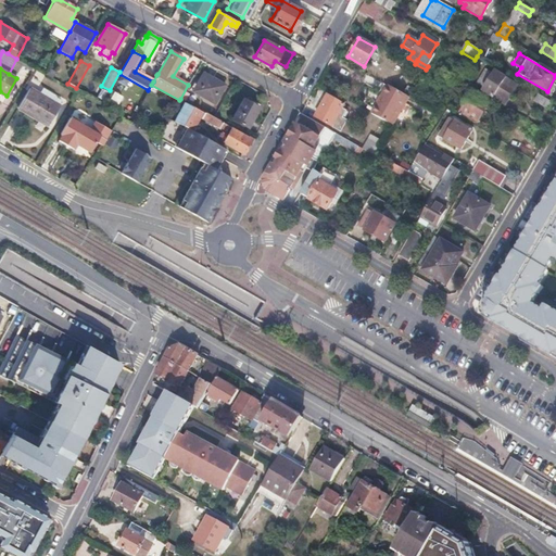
[(505,78),(494,72),(481,91),(505,106),(516,89),(503,81),(505,78)]
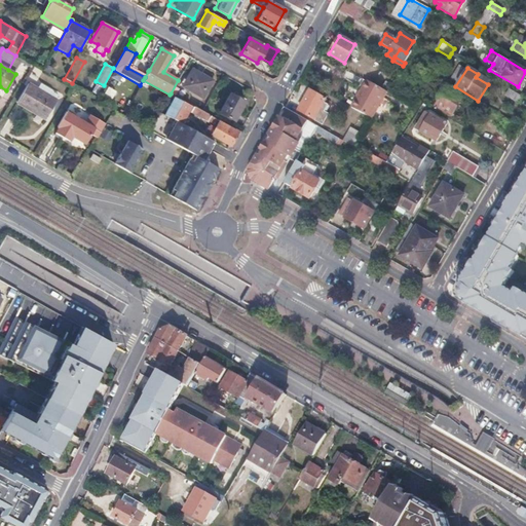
[(214,81),(192,69),(182,87),(203,100),(214,81)]
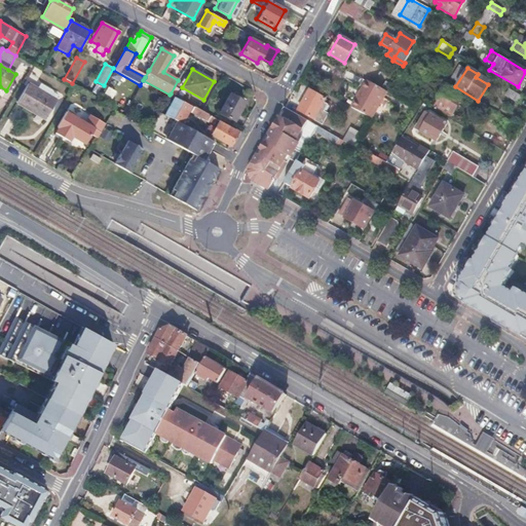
[(386,92),(366,81),(350,108),(369,118),(369,119),(371,120),(386,92)]
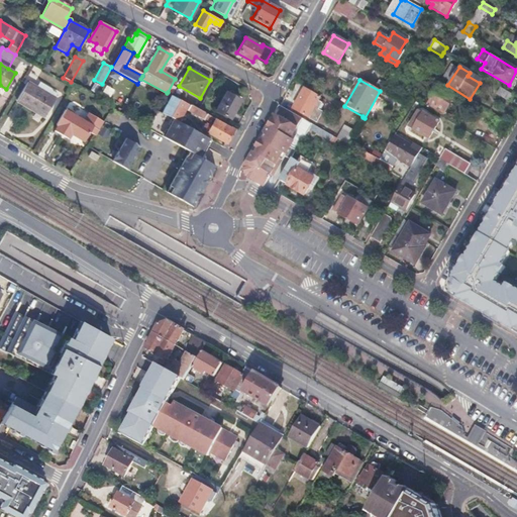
[(27,82),(16,100),(44,116),(55,98),(27,82)]
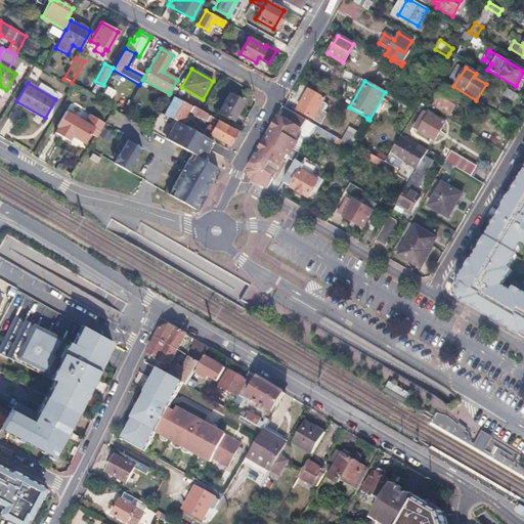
[(461,98),(444,87),(433,105),(449,117),(461,98)]
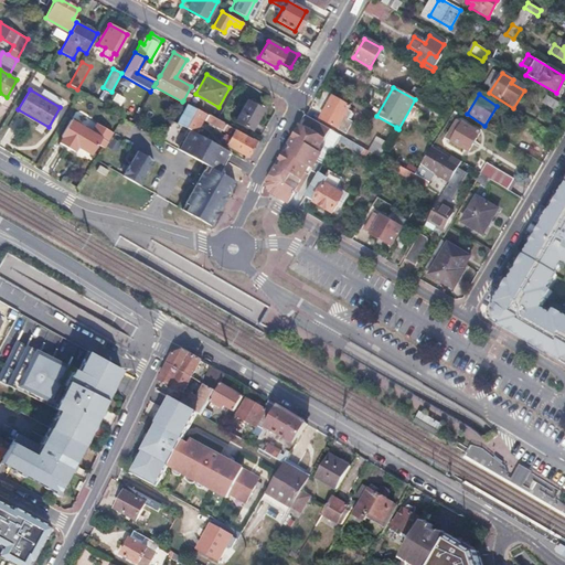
[(547,95),(543,103),(557,112),(562,104),(547,95)]
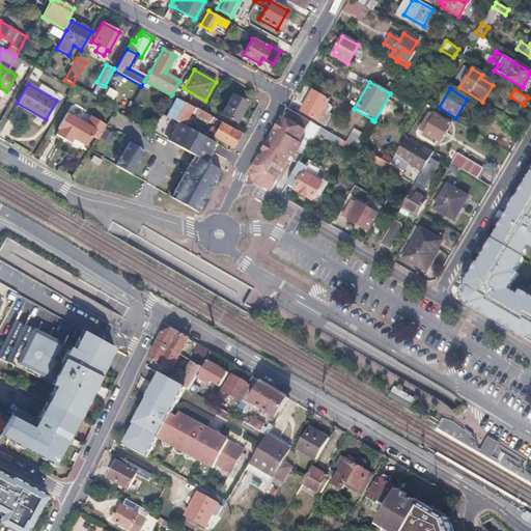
[(337,105),(312,90),(301,112),(326,126),(337,105)]
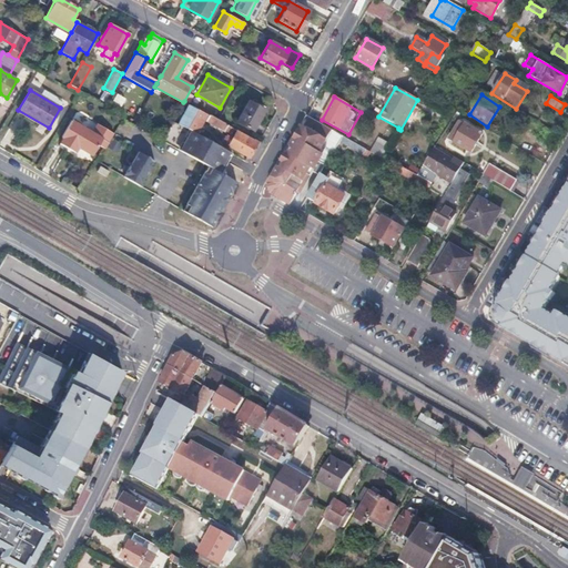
[(264,110),(249,101),(236,122),(253,131),(264,110)]
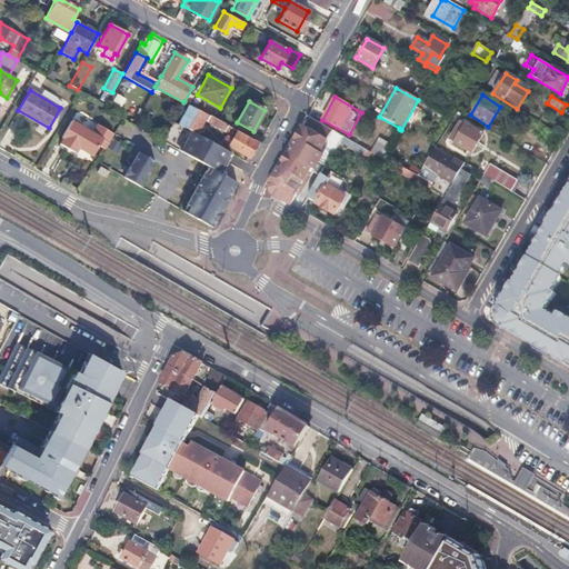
[(206,117),(188,107),(178,125),(196,133),(206,117)]
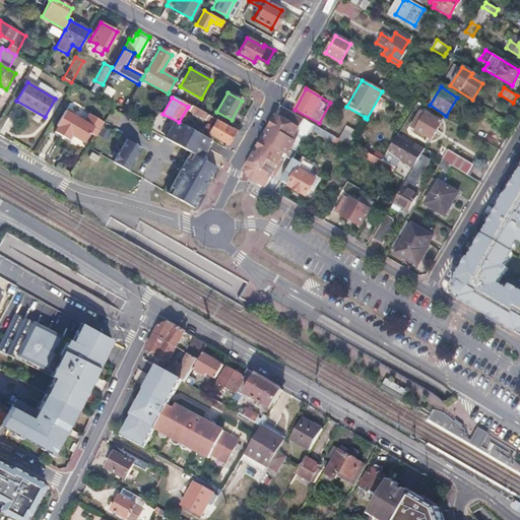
[(190,106),(188,111),(211,124),(214,119),(190,106)]
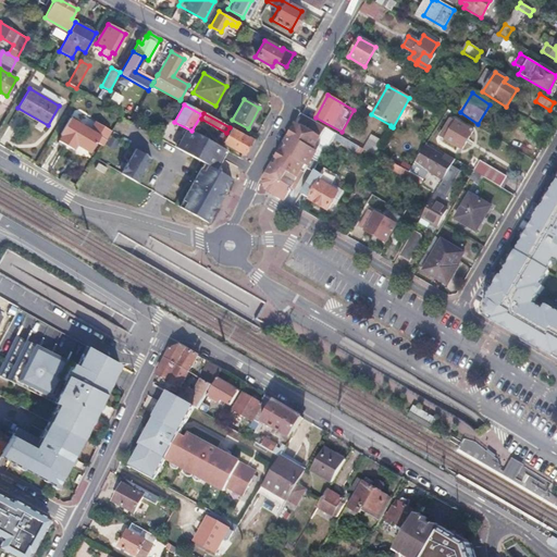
[(300,113),(262,181),(265,190),(284,200),(291,188),(295,190),(307,170),(312,173),(314,170),(334,138),(336,134),(300,113)]
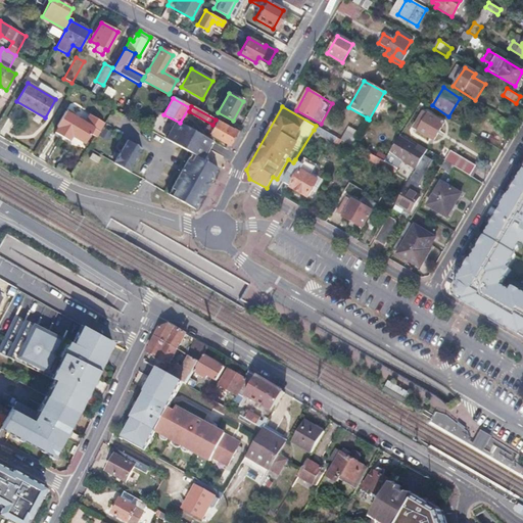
[(55,126),(57,127),(53,132),(68,140),(70,135),(84,142),(89,134),(92,127),(86,124),(64,110),(55,126)]
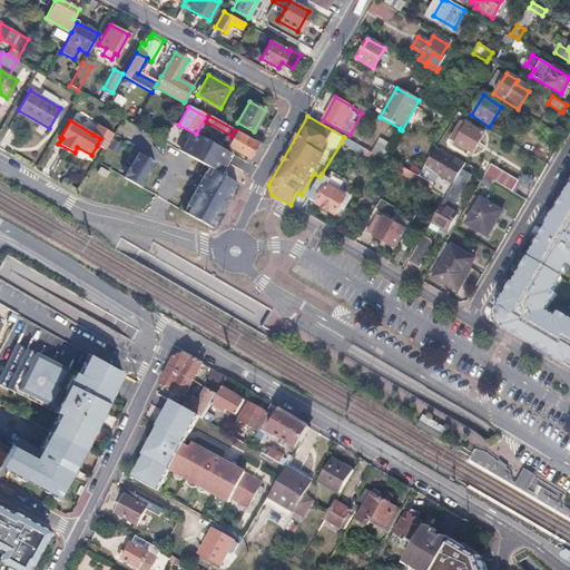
[(161,140),(170,146),(208,167),(219,173),(231,153),(196,134),(178,125),(173,121),(161,140)]
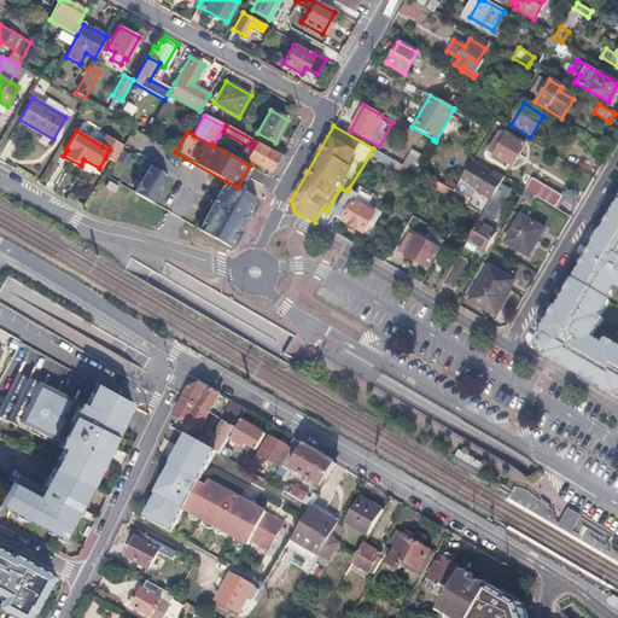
[(496,146),(493,143),(487,152),(509,167),(523,146),(503,134),(496,146)]
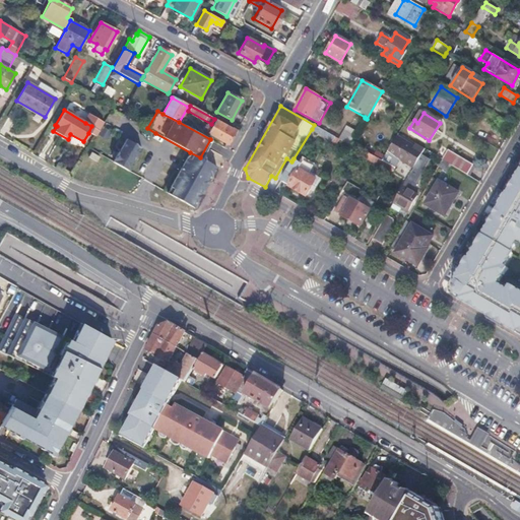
[(89,116),(85,123),(91,126),(88,133),(94,137),(103,123),(89,116)]
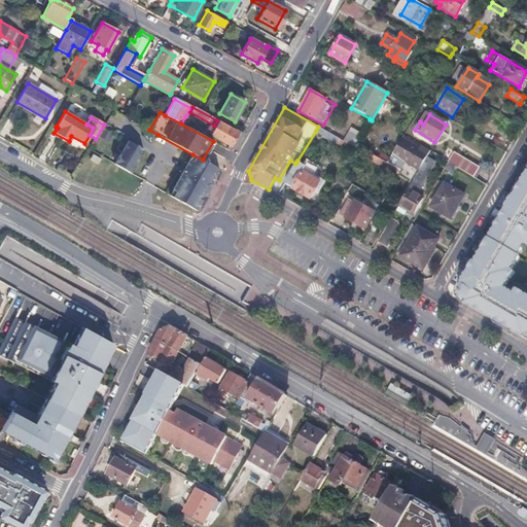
[(407,121),(401,118),(394,131),(402,135),(408,127),(411,121),(408,119),(407,121)]
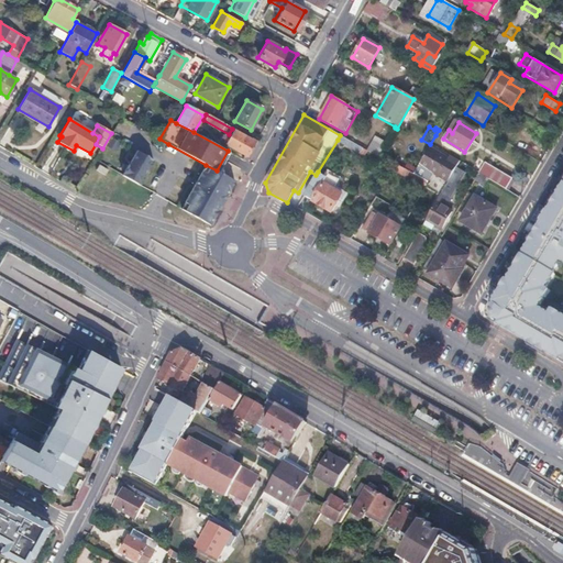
[(222,139),(228,142),(227,145),(249,156),(257,141),(234,130),(231,136),(224,133),(222,139)]
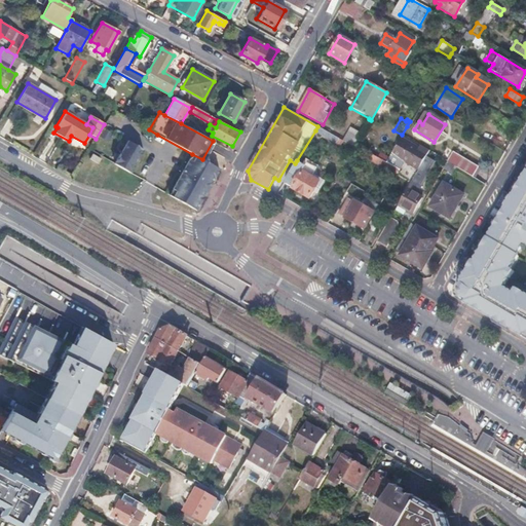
[(317,126),(315,130),(336,143),(339,139),(317,126)]
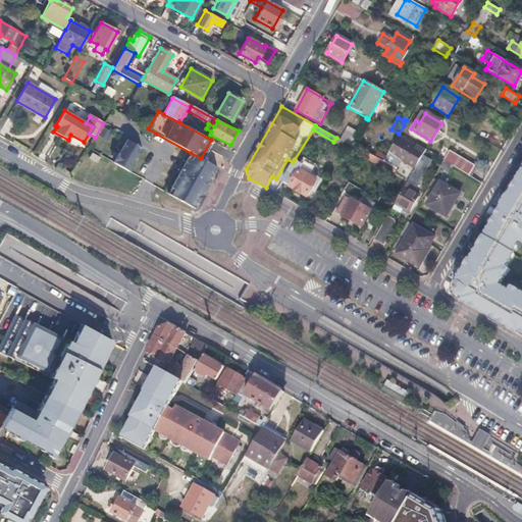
[(411,129),(404,125),(399,134),(406,138),(411,129)]
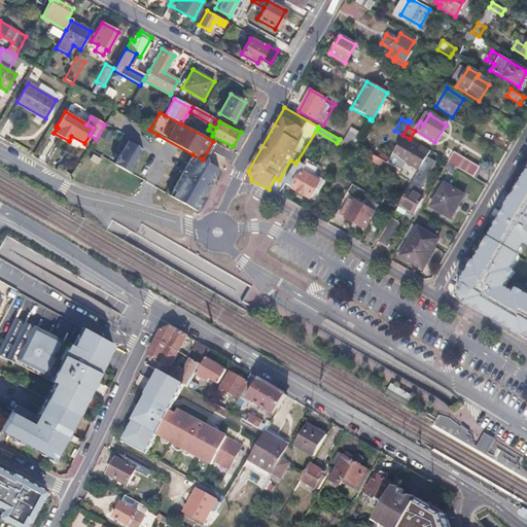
[(342,140),(352,146),(357,139),(346,132),(342,140)]
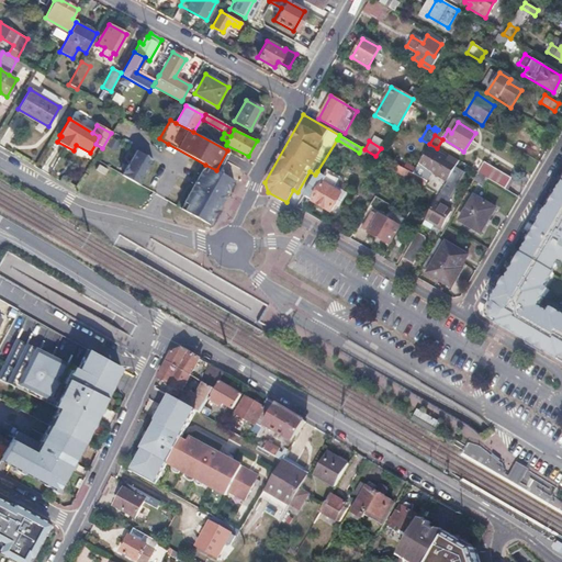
[(534,148),(525,144),(520,150),(529,155),(534,148)]
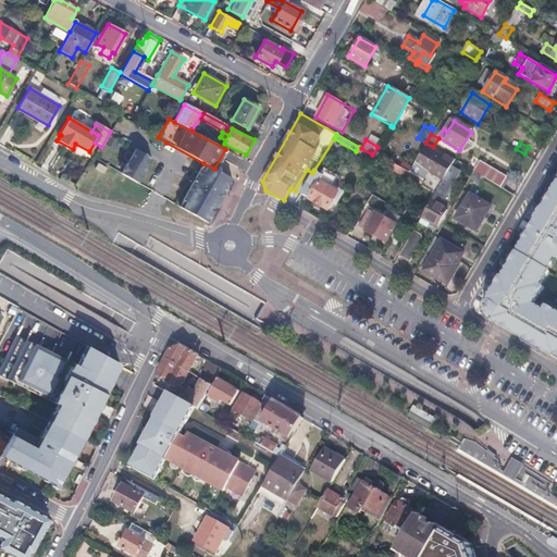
[(423,146),(423,147),(408,171),(420,177),(425,168),(443,178),(454,160),(443,153),(441,157),(423,146)]
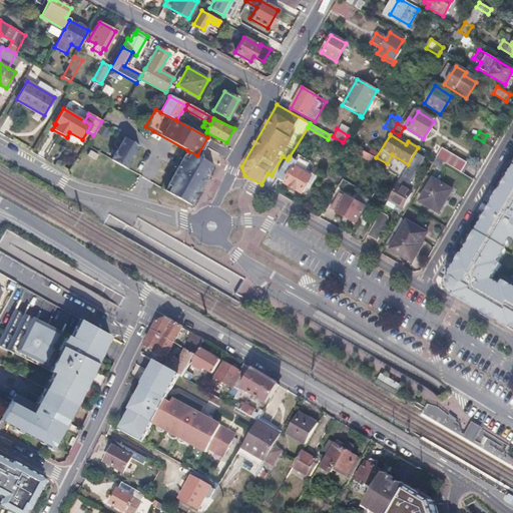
[(139,146),(124,138),(111,159),(126,168),(139,146)]
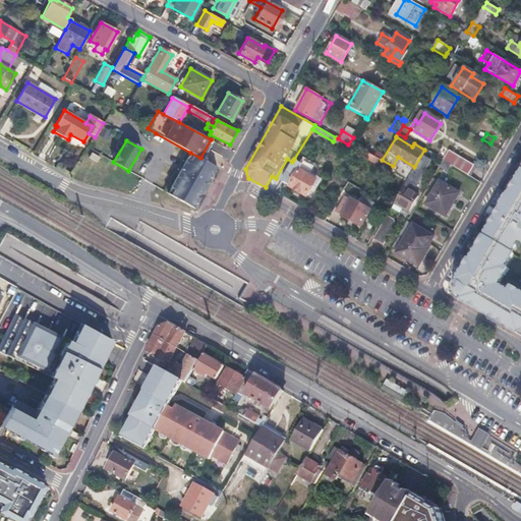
[(477,166),(449,150),(443,160),(471,176),(477,166)]
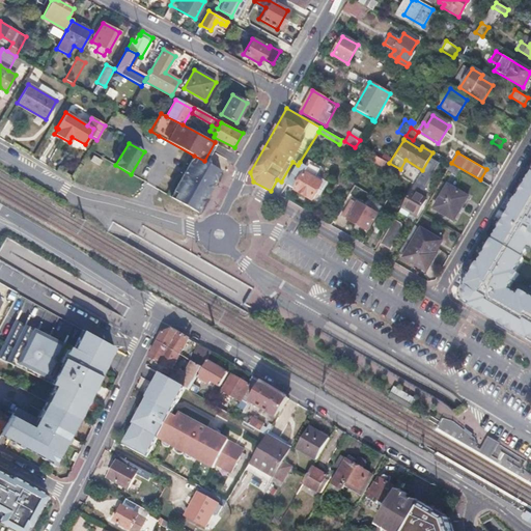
[(180,175),(182,176),(170,196),(198,212),(210,192),(206,190),(208,188),(210,185),(213,187),(221,171),(204,161),(194,156),(186,170),(184,173),(182,172),(180,175)]
